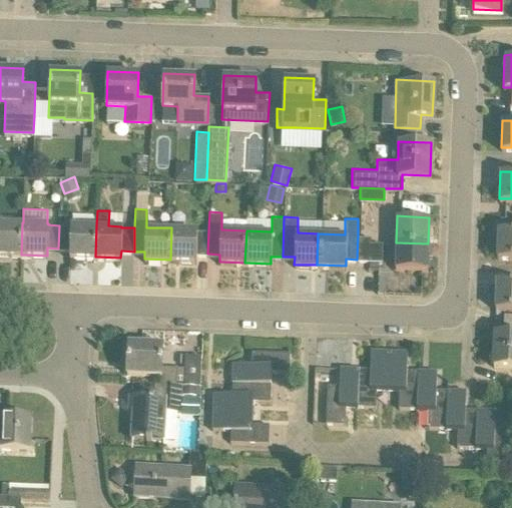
[(0,252),(21,255),(22,222),(0,221),(0,252)]
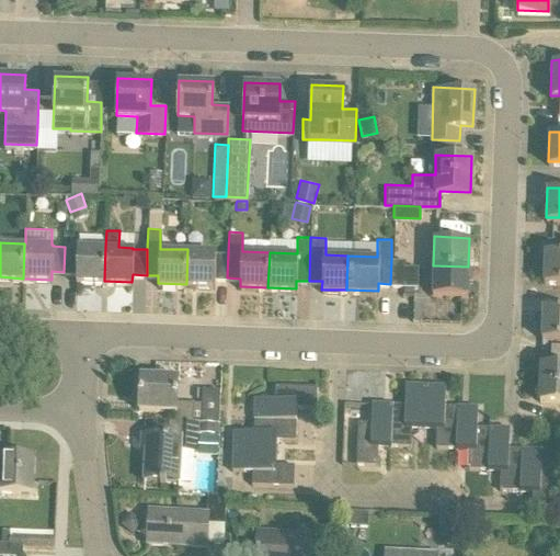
[(104,281),(105,247),(76,246),(76,247),(65,247),(64,272),(76,272),(76,281),(104,281)]
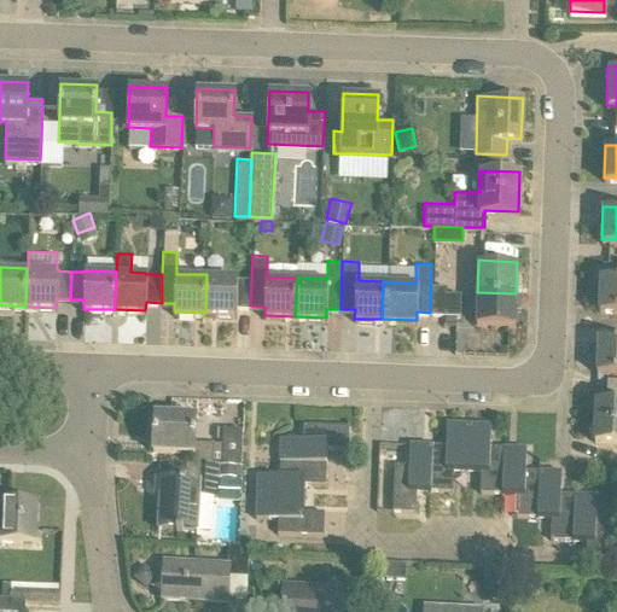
[(238,277),(238,275),(207,274),(205,313),(236,314),(237,306),(250,306),(251,278),(238,277)]
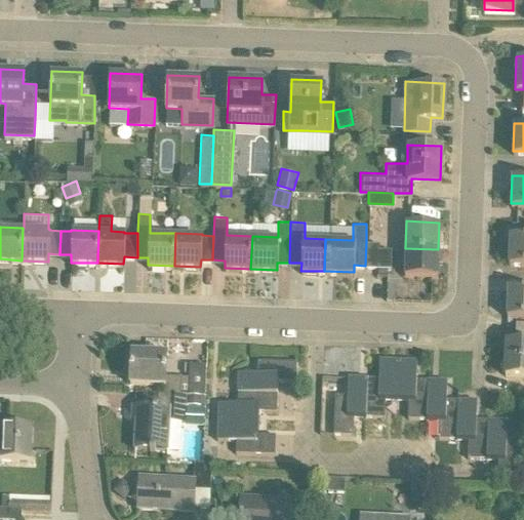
[(523,234),(510,234),(509,262),(523,262),(523,234)]
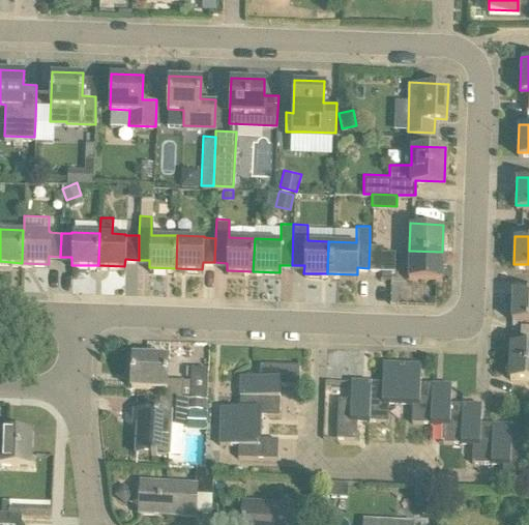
[(382,250),(383,243),(370,243),(369,268),(393,269),(394,250),(382,250)]
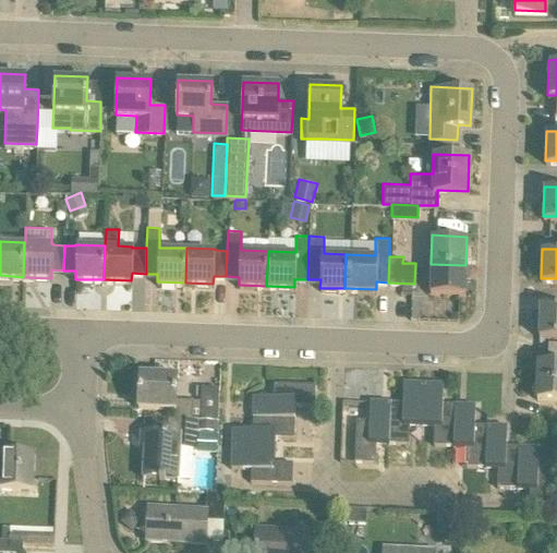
[(464,292),(465,265),(431,264),(430,291),(464,292)]
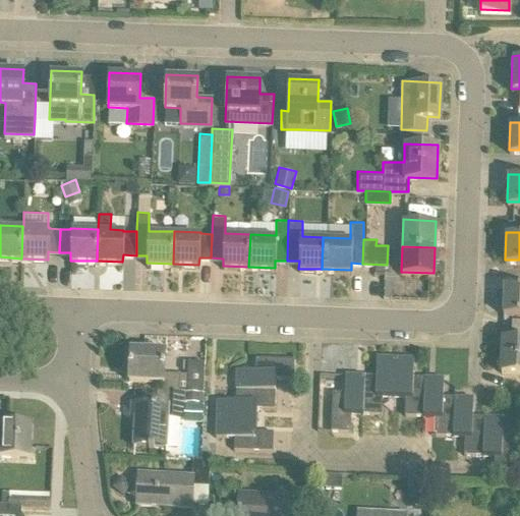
[(519,284),(504,284),(503,311),(519,311),(519,284)]
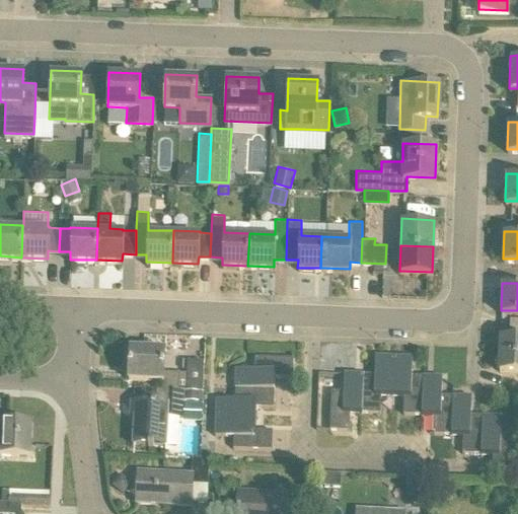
[(517,337),(500,336),(499,368),(517,369),(517,337)]
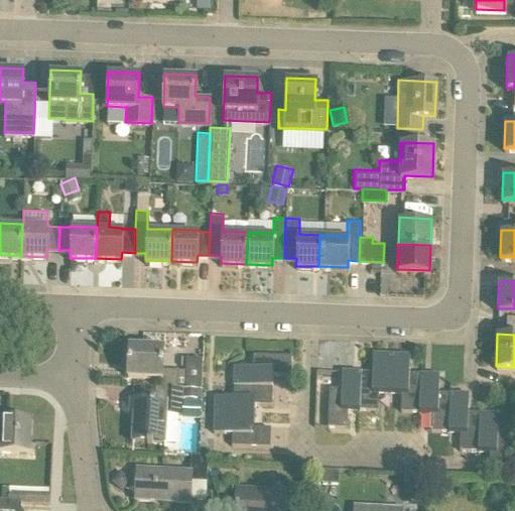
[(162,367),(162,359),(163,346),(129,344),(127,374),(160,376),(160,384),(198,386),(202,386),(203,356),(185,355),(184,369),(162,367)]
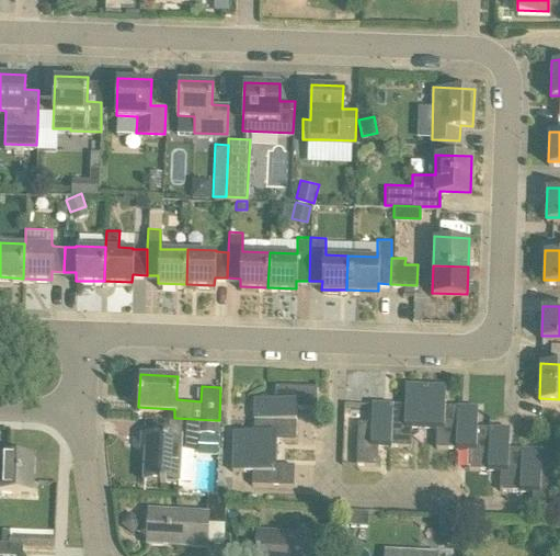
[(423,423),(424,382),(404,382),(404,401),(391,400),(389,443),(411,443),(411,423),(423,423)]
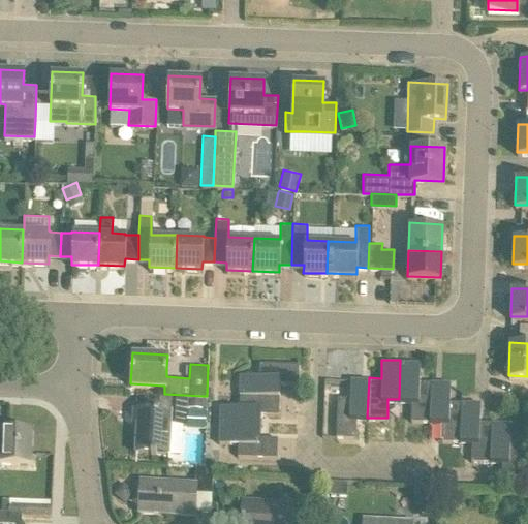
[(429,420),(431,380),(418,379),(420,361),(400,360),(399,399),(411,400),(410,419),(429,420)]
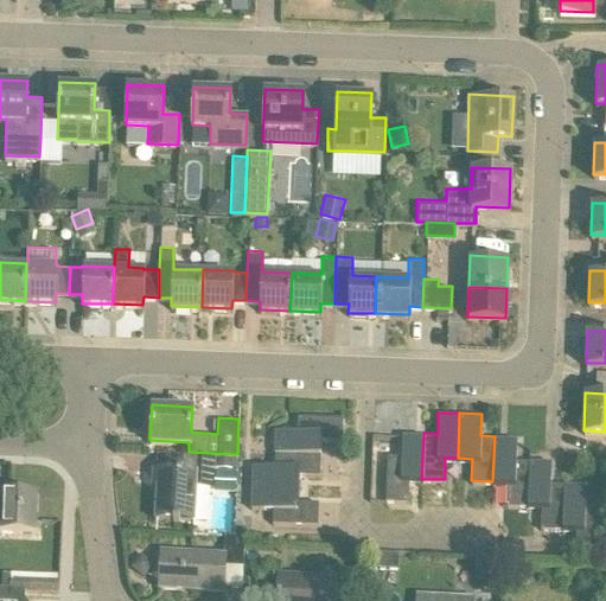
[(274,449),(320,451),(320,438),(342,438),(343,415),(298,414),(297,428),(275,427),(274,449)]
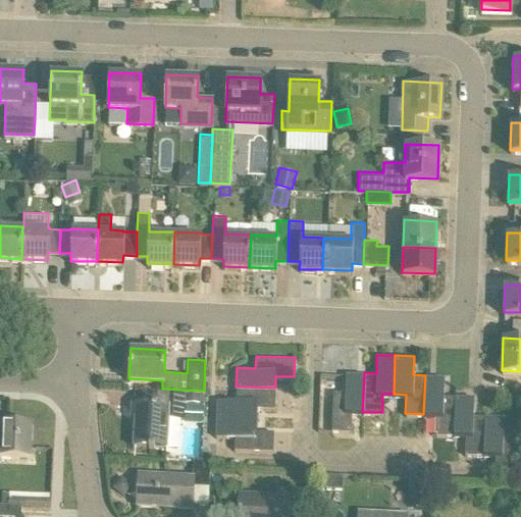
[(362,412),(364,372),(346,372),(345,391),(332,391),(331,429),(351,430),(351,411),(362,412)]
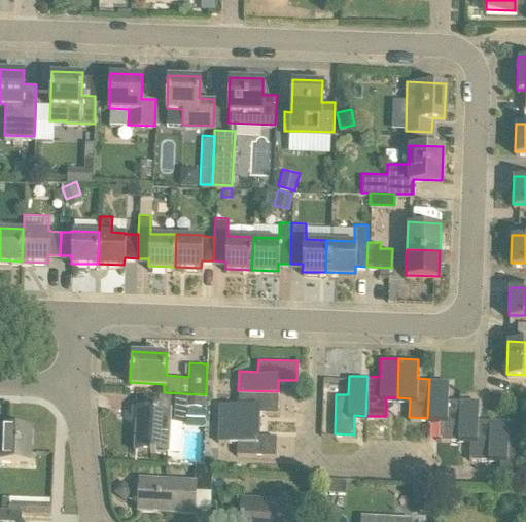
[(458,438),(459,398),(448,398),(448,379),(429,379),(427,418),(440,418),(439,438),(458,438)]
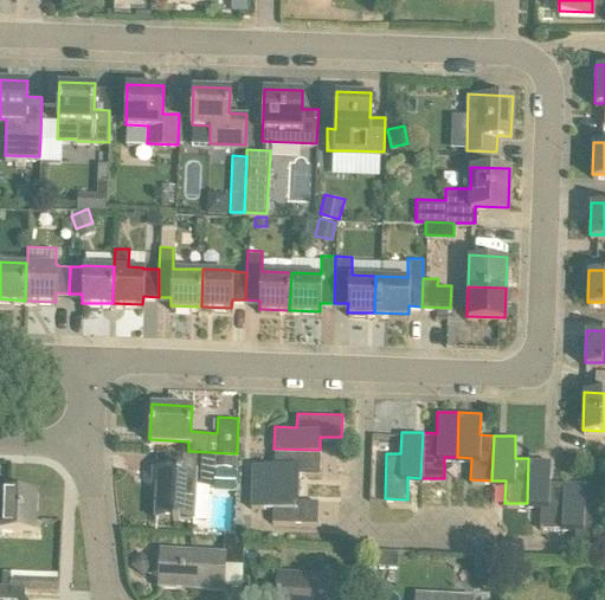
[(319,472),(320,450),(274,449),(272,462),(252,462),(251,483),(296,484),(297,471),(319,472)]
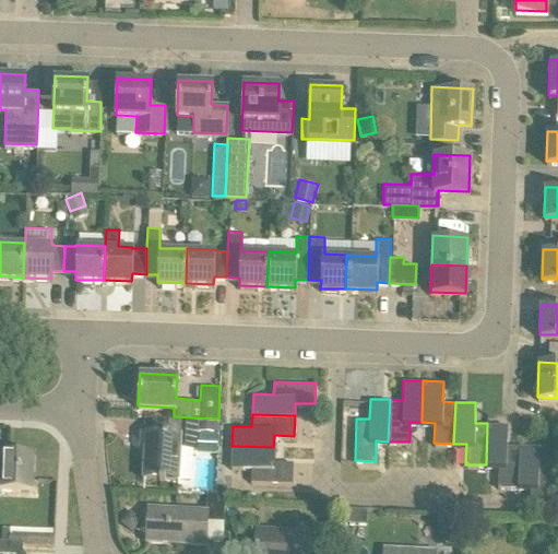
[(214,419),(174,416),(168,416),(167,431),(141,429),(140,444),(144,444),(142,475),(178,478),(180,446),(197,447),(198,428),(214,429),(214,419)]
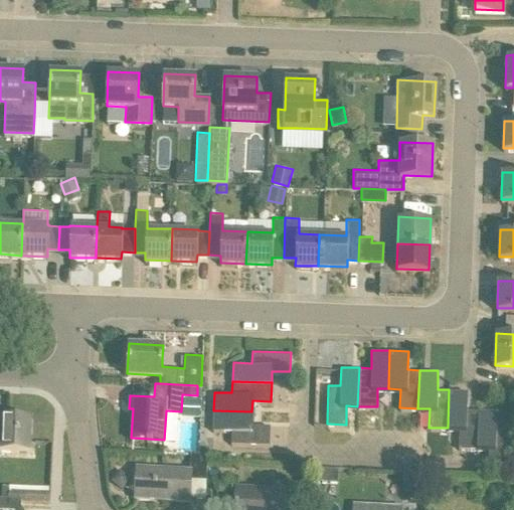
[(477,448),(478,408),(467,408),(468,390),(449,389),(448,428),(459,429),(458,447),(477,448)]
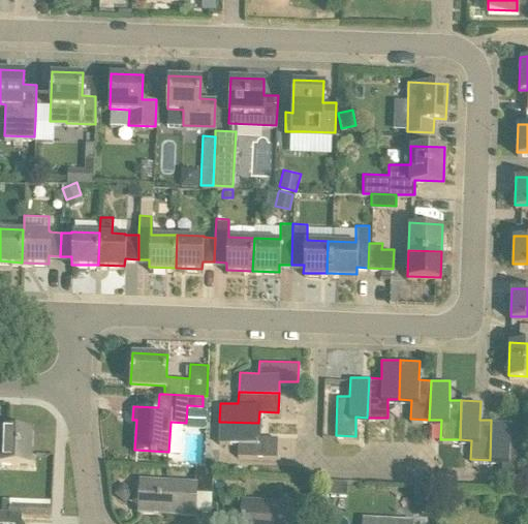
[(0,460),(31,462),(32,429),(11,428),(11,419),(0,418),(0,460)]
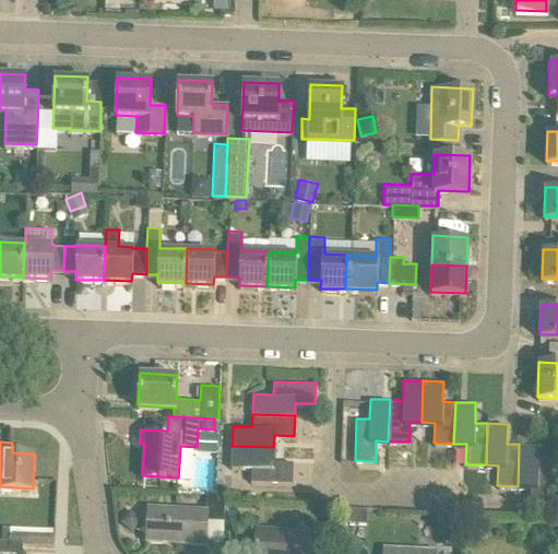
[(519,444),(518,486),(530,486),(530,506),(550,507),(551,466),(538,464),(539,445),(519,444)]
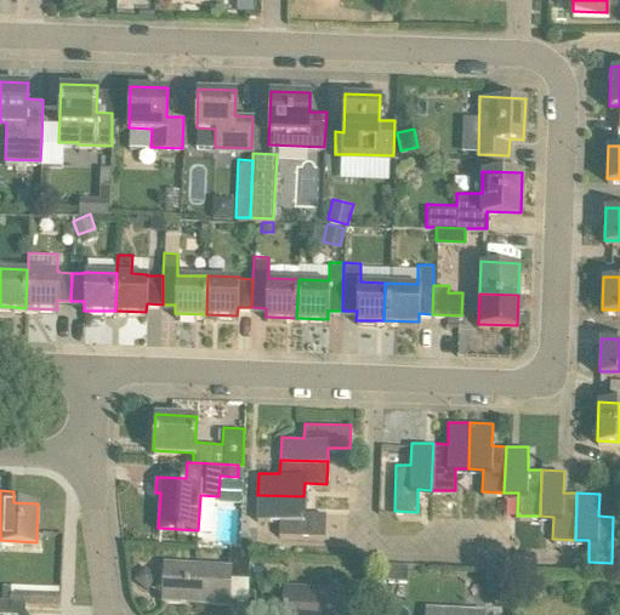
[(303,511),(303,496),(257,495),(256,517),(279,518),(279,533),(325,534),(325,511),(303,511)]
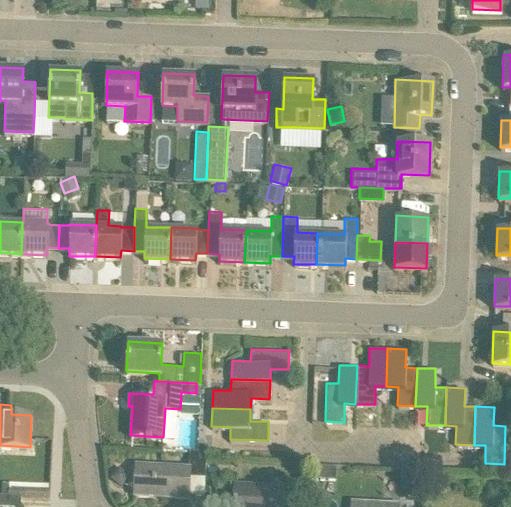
[(188,495),(189,476),(204,477),(205,450),(190,449),(189,465),(135,462),(134,492),(188,495)]
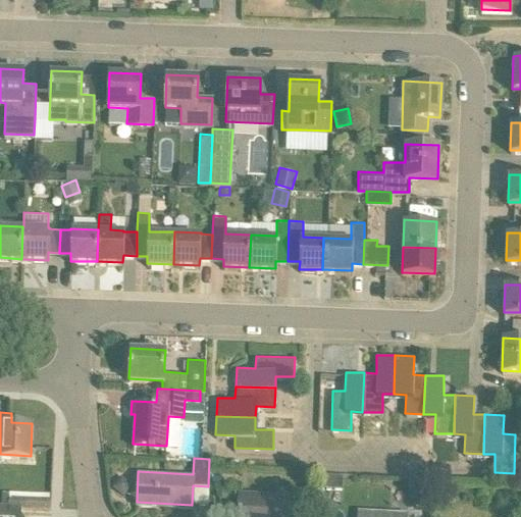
[(324,485),(342,486),(343,473),(325,472),(324,485)]
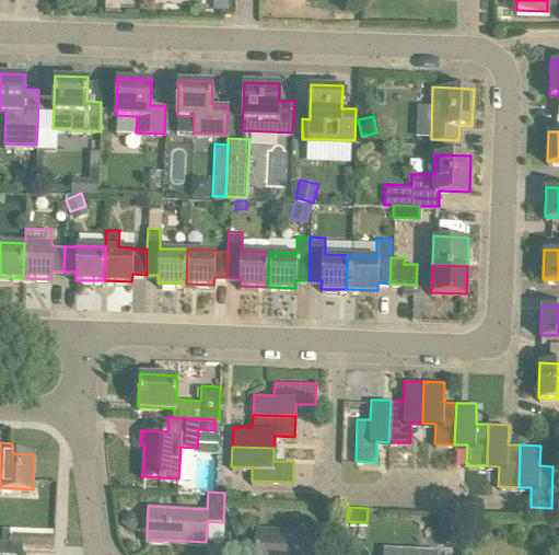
[(126,524),(147,525),(147,509),(127,509),(126,524)]
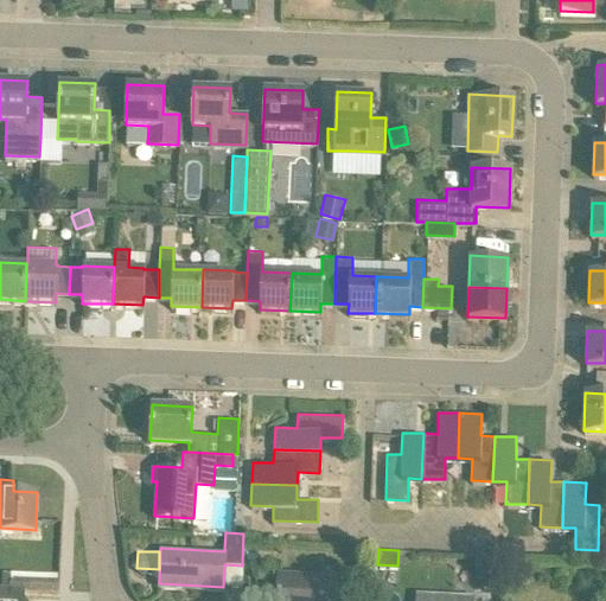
[(325,600),(326,595),(348,596),(349,567),(329,564),(327,576),(278,574),(275,600),(325,600)]
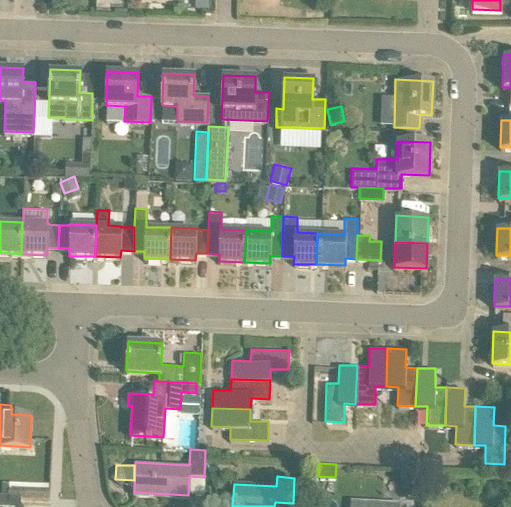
[(1,492),(20,493),(49,494),(50,481),(1,479),(1,492)]
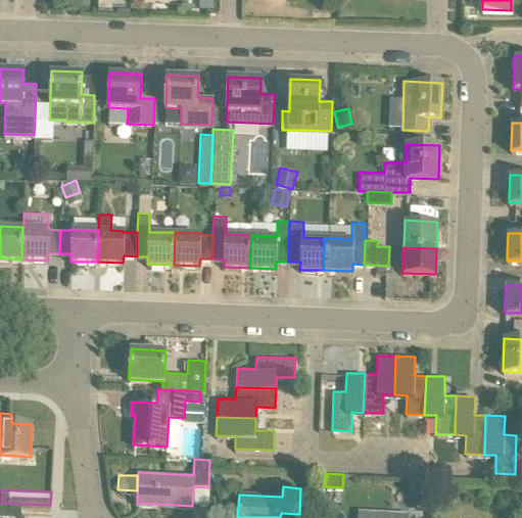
[(20,504),(1,503),(0,503),(0,515),(20,516),(20,504)]
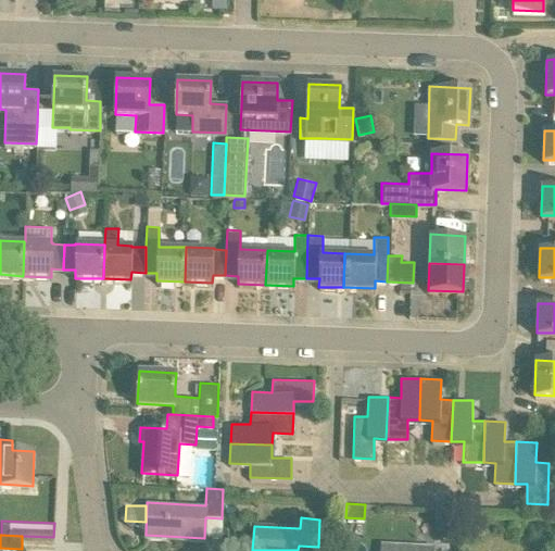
[(380,550),(432,550),(433,542),(381,540),(380,550)]
